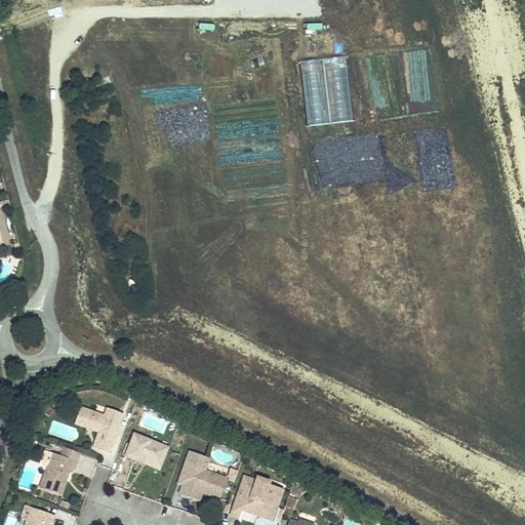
[(53,410),(49,407),(44,413),(49,416),(53,410)]
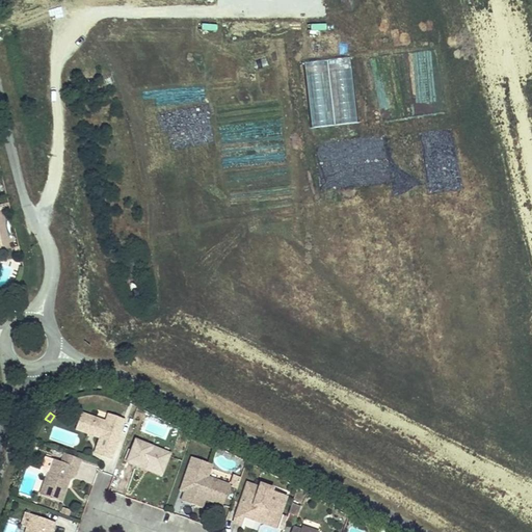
[(126,419),(109,413),(106,421),(82,413),(76,428),(89,433),(90,431),(94,431),(95,435),(101,437),(107,440),(102,455),(111,458),(126,419)]
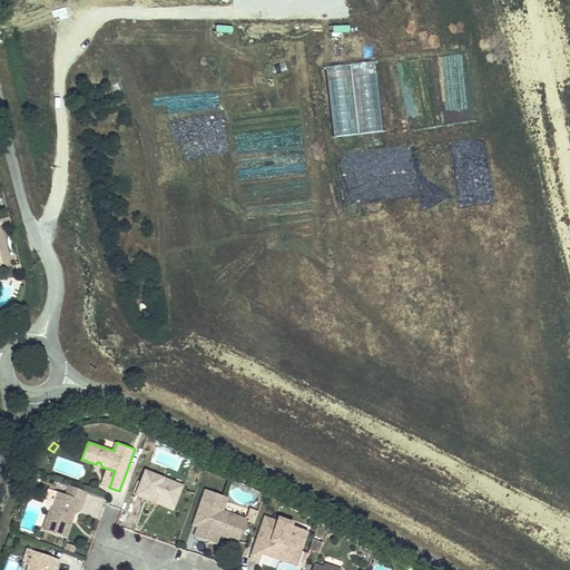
[(115,471),(108,469),(101,485),(109,488),(115,471)]
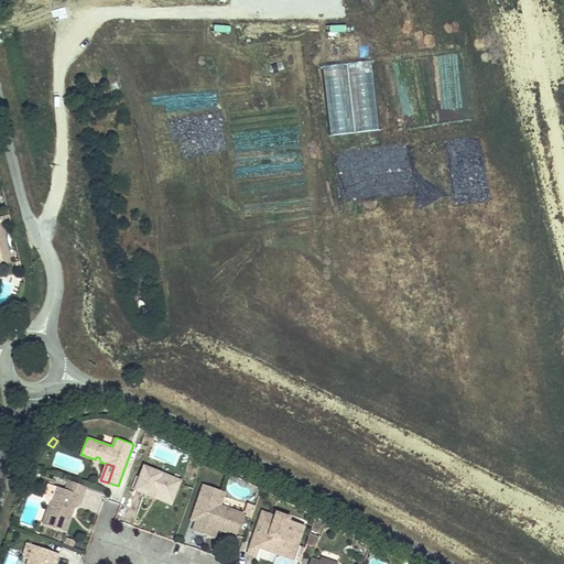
[(181,480),(143,466),(134,489),(152,497),(153,494),(172,501),(181,480)]
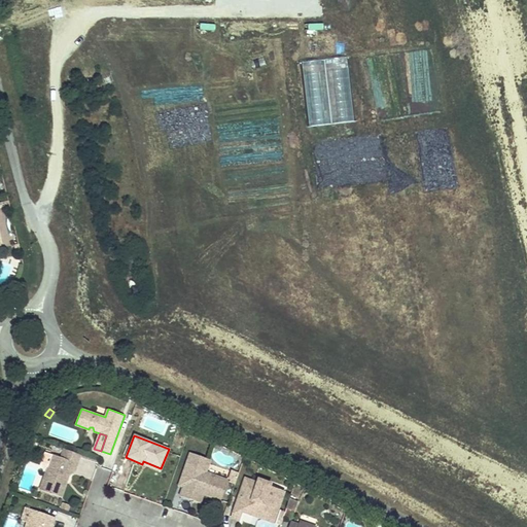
[(36,440),(29,436),(26,446),(33,448),(36,440)]
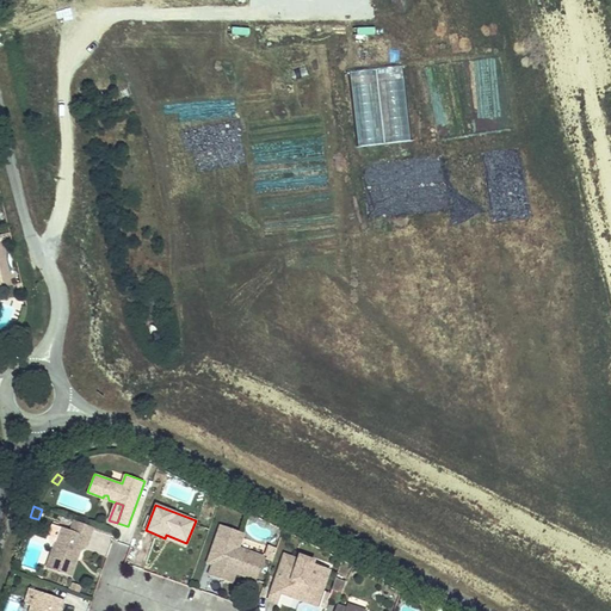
[(75,522),(72,531),(51,524),(47,539),(50,545),(54,547),(45,569),(71,578),(78,559),(74,557),(75,554),(79,553),(81,547),(86,549),(93,528),(75,522)]
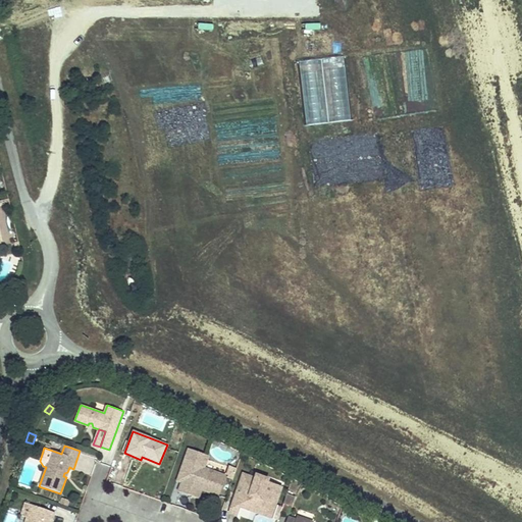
[(208,456),(188,449),(180,468),(186,469),(180,482),(177,491),(197,499),(201,489),(217,496),(224,476),(203,468),(208,456)]
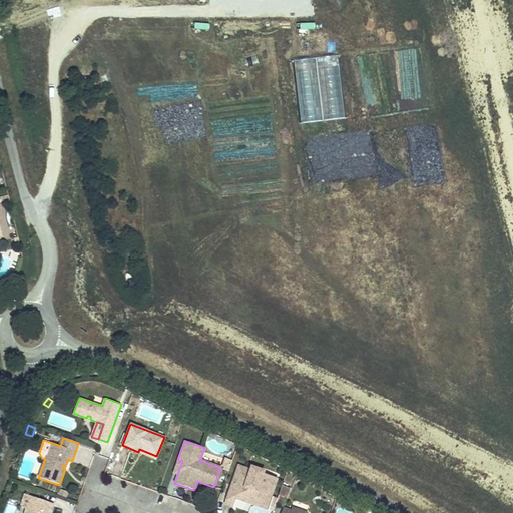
[(156,456),(139,449),(138,452),(155,459),(156,456)]
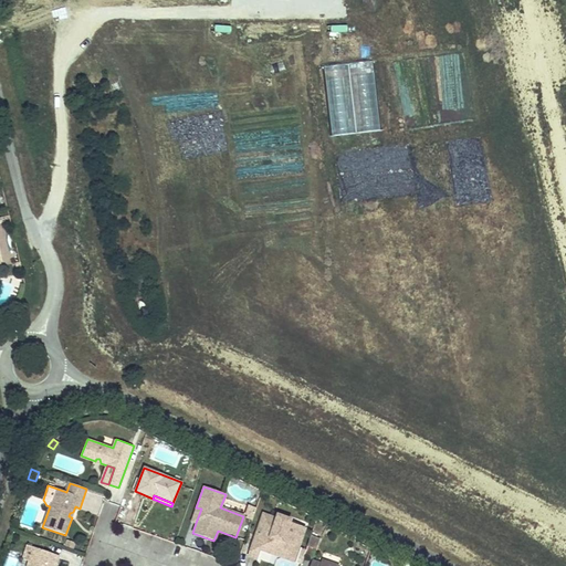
[(201,509),(196,507),(191,522),(196,523),(201,509)]
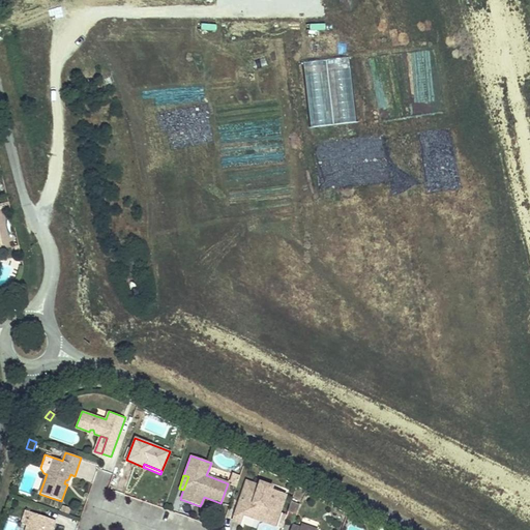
[(258,486),(246,481),(232,521),(241,524),(244,514),(255,519),(257,512),(272,518),(276,506),(281,508),(285,495),(270,490),(263,488),(258,486)]
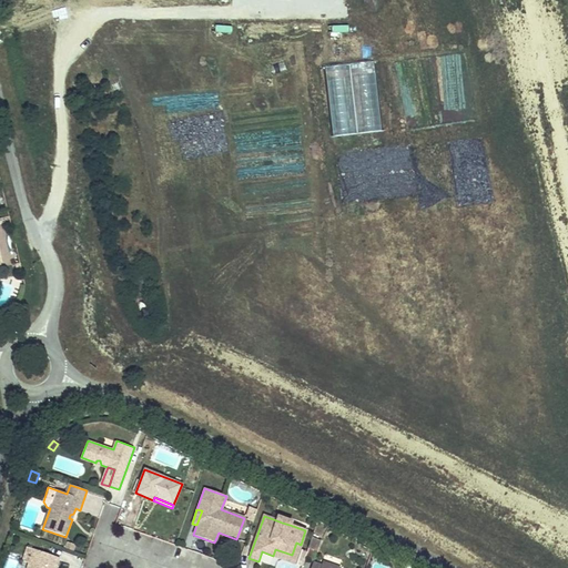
[(316,554),(322,540),(313,537),(307,550),(316,554)]
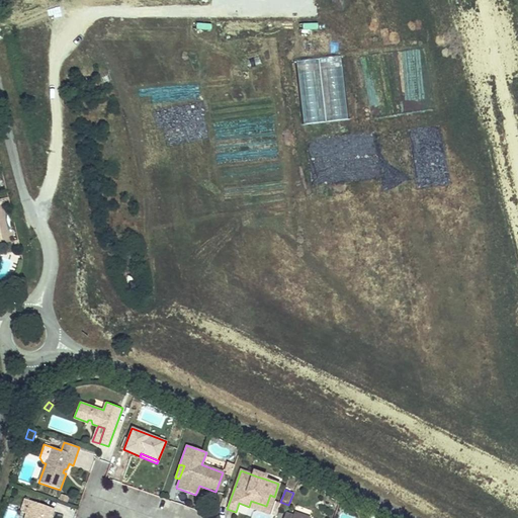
[(268,514),(274,497),(270,495),(266,506),(251,501),(249,507),(268,514)]
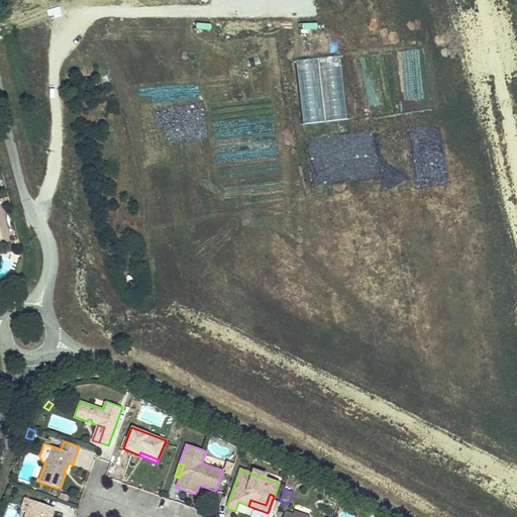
[(27,511),(31,500),(25,498),(21,510),(27,511)]
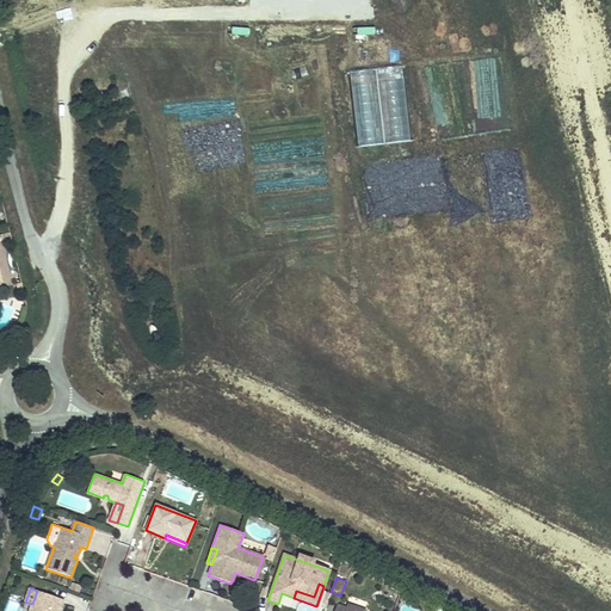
[(60,610),(65,600),(37,591),(32,604),(29,610),(60,610)]
